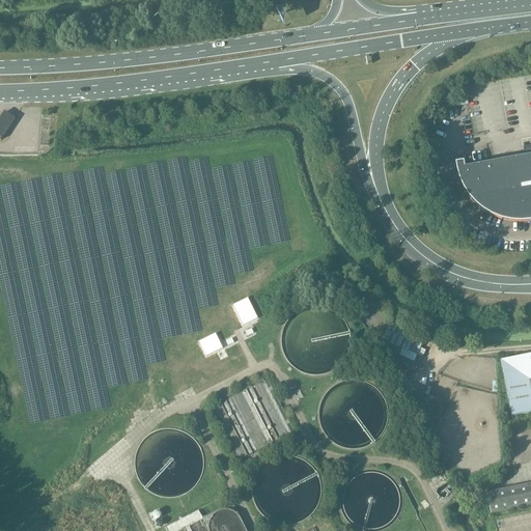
[(0,141),(15,119),(10,116),(4,113),(0,119),(0,141)]
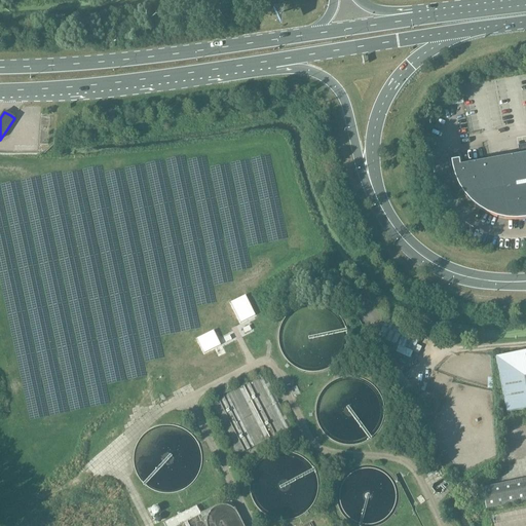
[(496,218),(505,220),(516,221),(525,220),(525,219),(525,155),(454,168),(453,164),(452,164),(453,170),(455,179),(459,188),(464,195),(472,203),(479,210),(487,214),(496,218)]
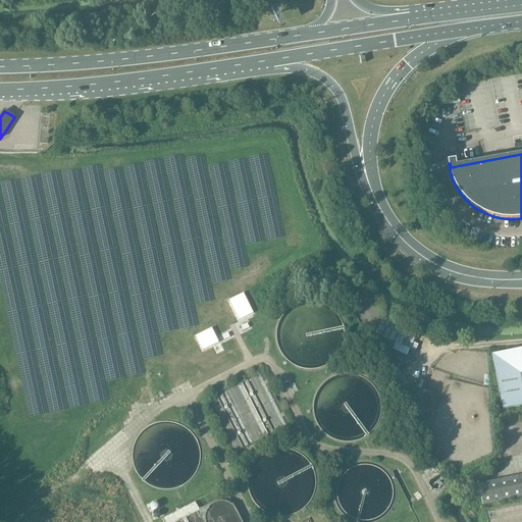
[(254,315),(243,294),(227,302),(239,322),(254,315)]
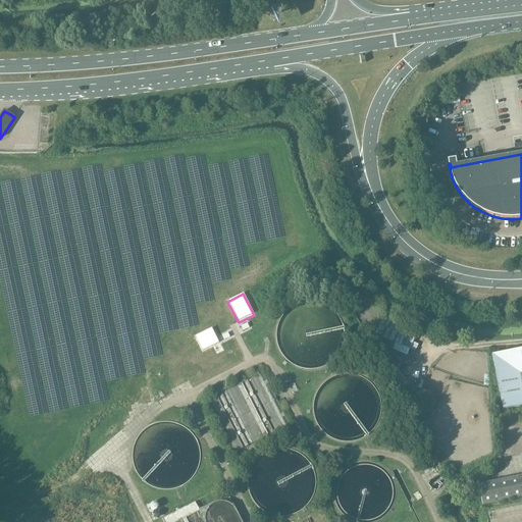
[(282,316),(279,320),(278,323),(276,330),(276,342),(280,352),(284,358),(294,365),(303,368),(314,369),(323,366),(324,365),(332,361),(340,352),(341,349),(344,342),(344,331),(341,320),(334,312),(327,306),(317,302),(307,302),(297,304),(288,310),(282,316)]
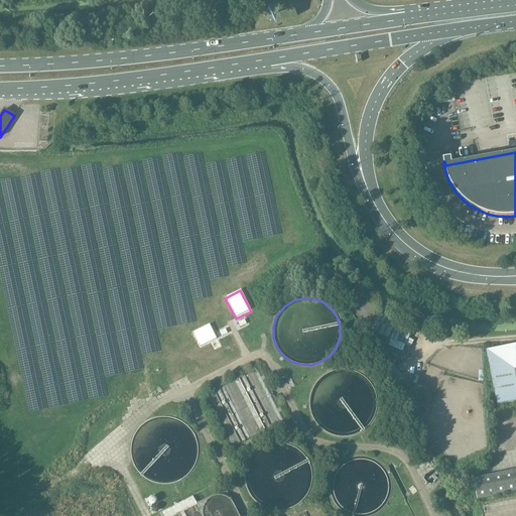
[(413,329),(379,313),(371,330),(405,346),(411,334),(413,329)]
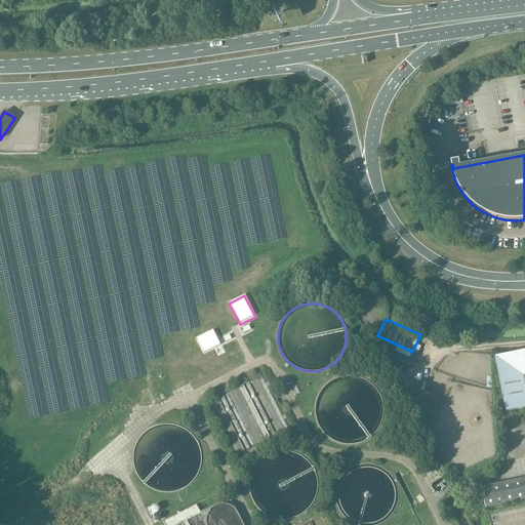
[(212,331),(195,339),(203,355),(219,347),(212,331)]
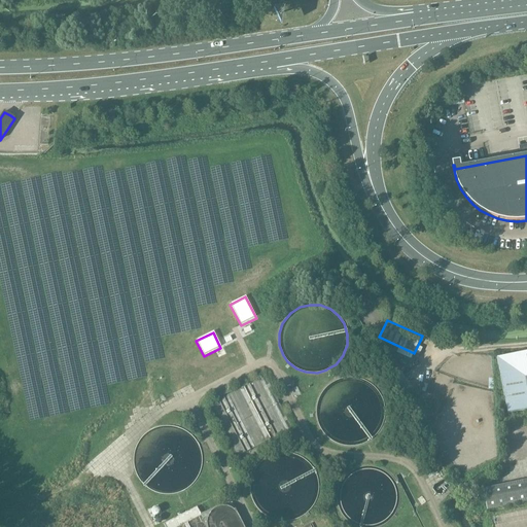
[(526,352),(496,359),(507,415),(526,410),(526,386),(525,379),(526,378),(526,352)]
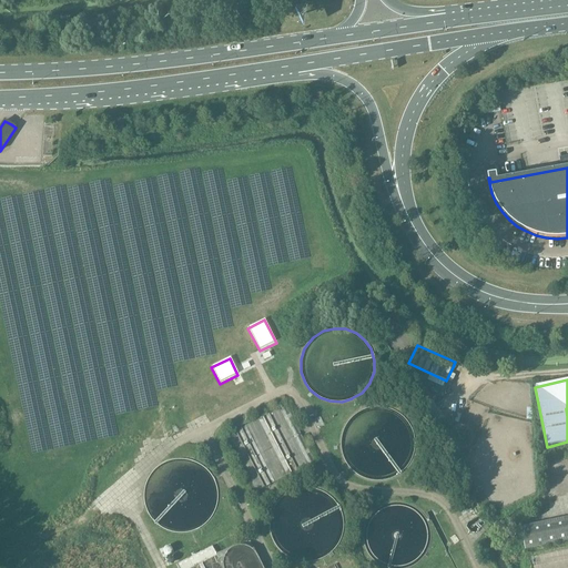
[(408,464),(414,454),(415,443),(413,432),(407,422),(399,415),(391,409),(386,408),(379,407),(374,407),(366,409),(362,412),(357,414),(351,421),(344,428),(342,439),(342,450),(345,460),(353,472),(362,477),(372,480),(382,480),(393,478),(402,473),(408,464)]
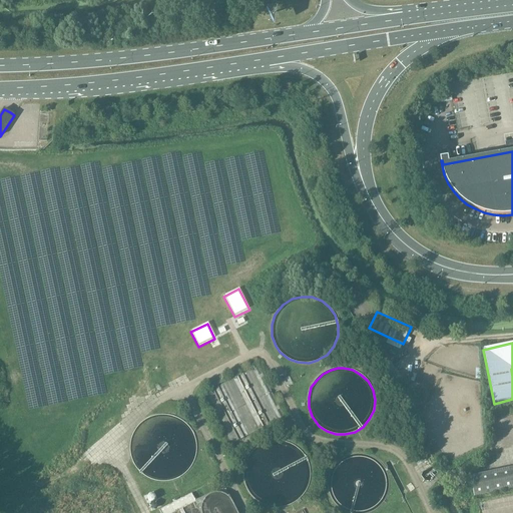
[(160,416),(157,416),(150,418),(142,423),(134,432),(129,443),(129,455),(133,466),(142,475),(152,480),(163,482),(173,480),(182,475),(191,466),(195,455),(195,441),(188,429),(180,421),(170,416),(160,416)]
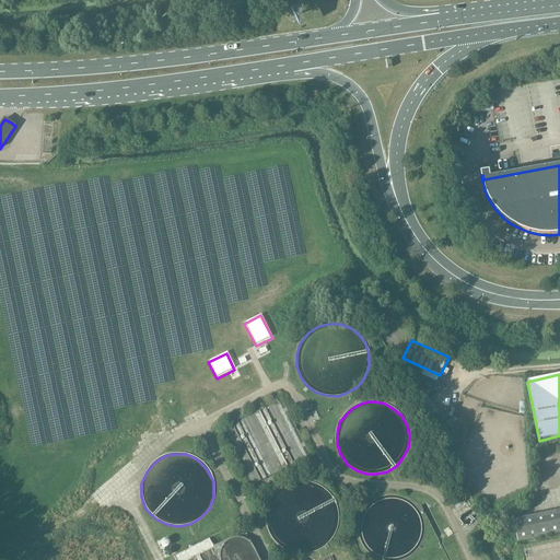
[(337,529),(338,522),(339,520),(337,509),(335,501),(328,491),(321,486),(311,482),(301,481),(291,483),(280,488),(275,494),(269,503),(266,512),(266,524),(270,535),(278,545),(287,550),(296,553),(305,553),(316,551),(325,546),(333,538),(337,529)]
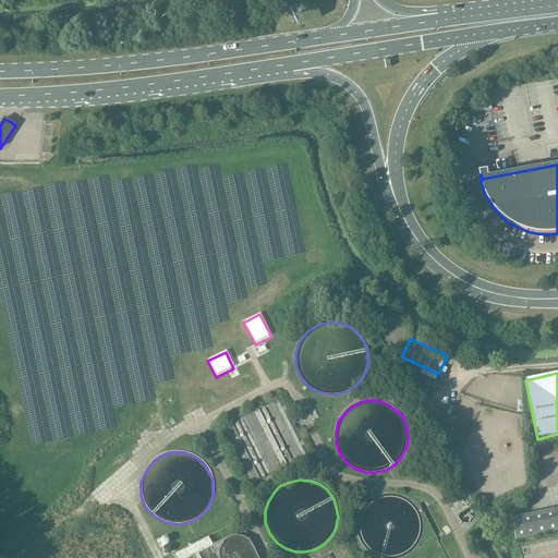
[(402,557),(408,556),(411,554),(419,544),(423,534),(423,523),(421,516),(414,506),(405,498),(395,495),(386,495),(376,497),(365,504),(359,512),(356,522),(356,533),(360,542),(364,548),(373,557),(376,557),(402,557)]
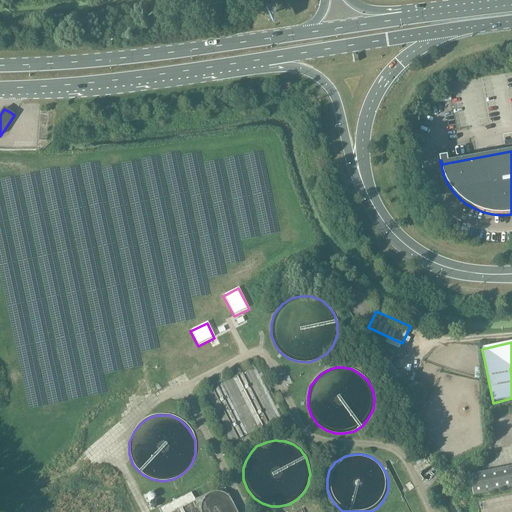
[(511,467),(468,476),(472,496),(511,487),(511,467)]
